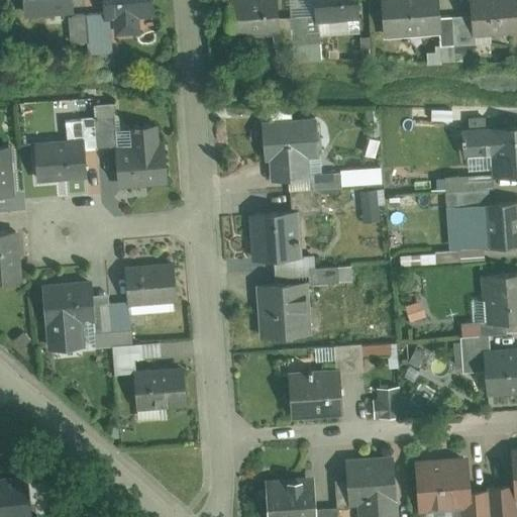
[(68,0),(25,0),(27,13),(32,13),(69,10),(68,0)]
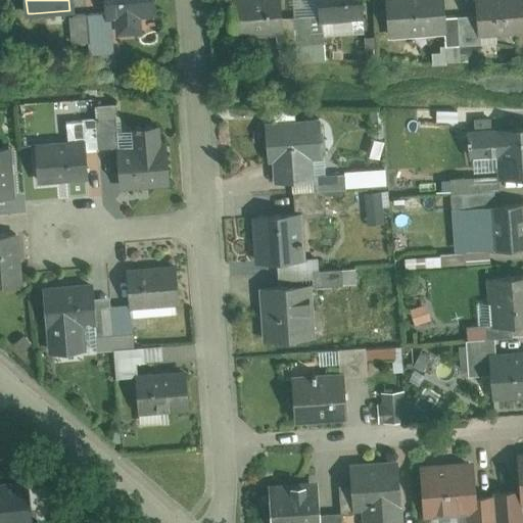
[(152,0),(106,0),(107,21),(153,20),(152,0)]
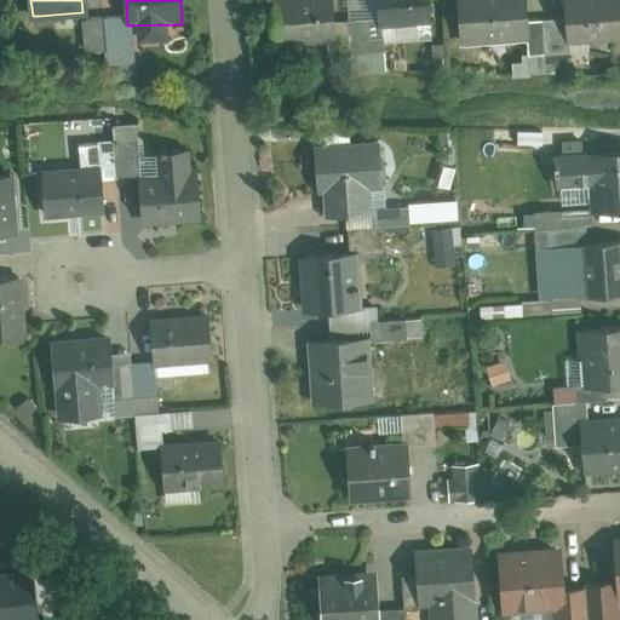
[(329,0),(274,0),(279,46),(333,42),(329,0)]
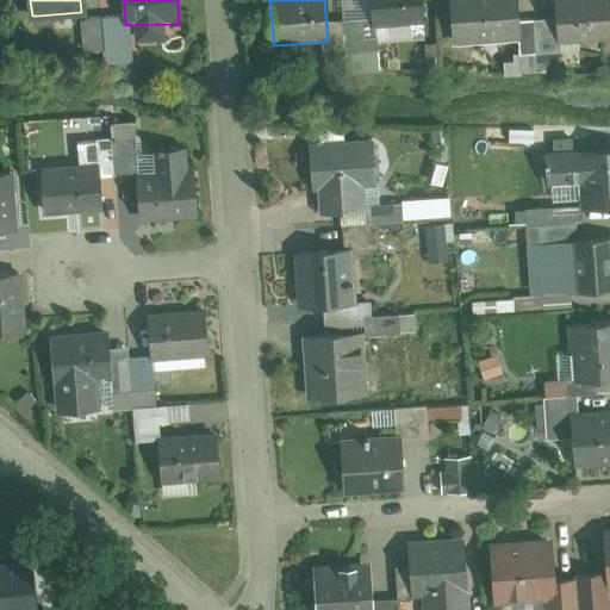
[(417,0),(366,0),(368,26),(419,23),(417,0)]
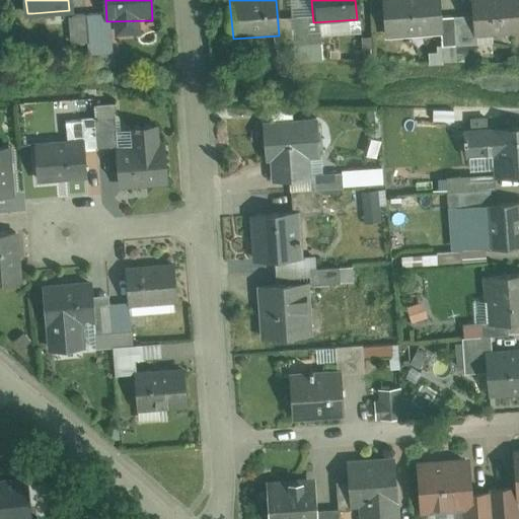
[(439,0),(382,0),(384,33),(440,31),(439,0)]
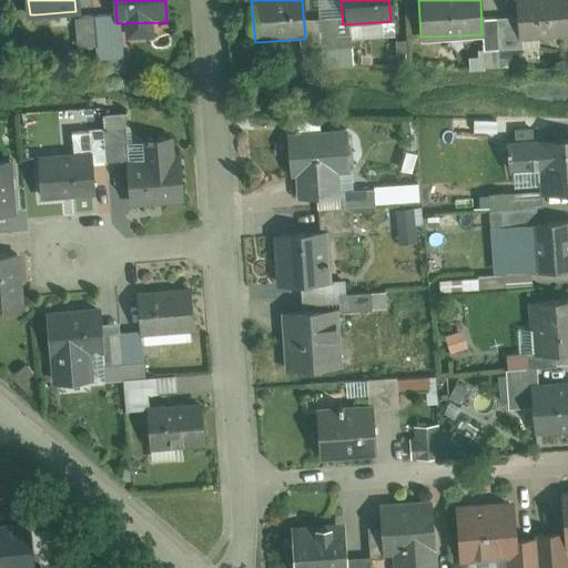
[(567,0),(517,0),(521,39),(567,34),(567,0)]
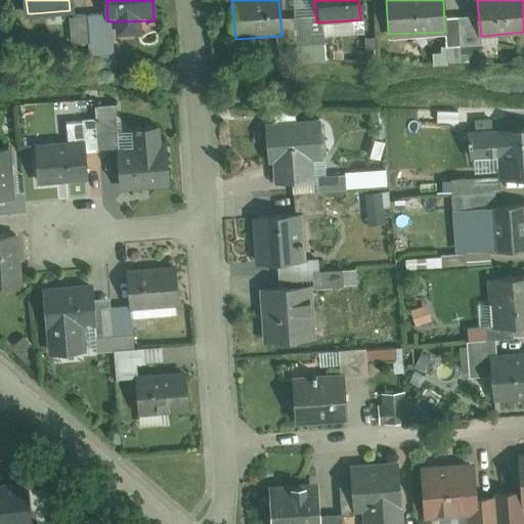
[(496,136),(471,136),(471,165),(505,164),(505,177),(523,176),(523,127),(496,128),(496,136)]
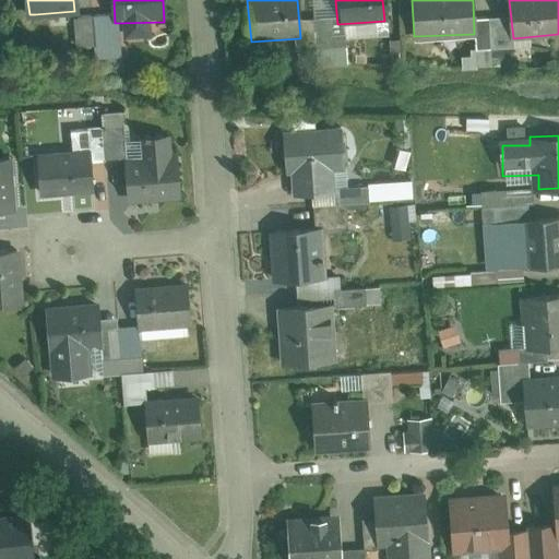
[(347,138),(285,139),(285,167),(297,167),(298,193),(328,192),(328,168),(347,168),(347,138)]
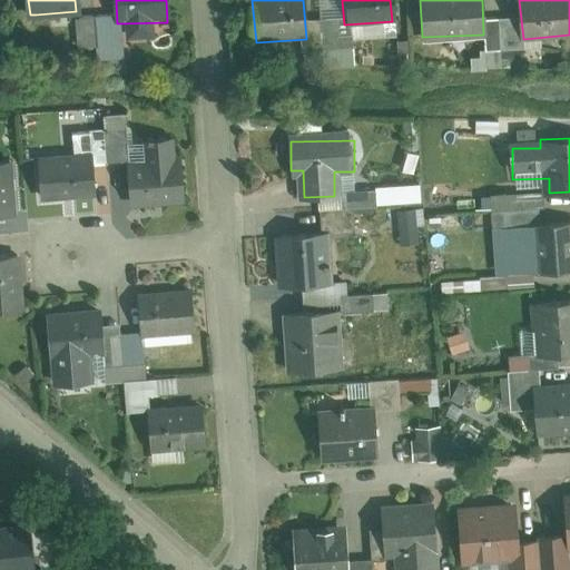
[(147,143),(148,165),(129,166),(130,203),(187,199),(186,164),(177,164),(176,141),(147,143)]
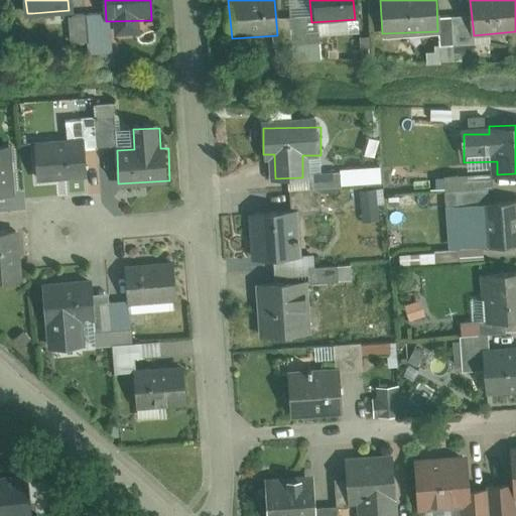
[(82,138),(32,142),(35,179),(85,175),(82,138)]
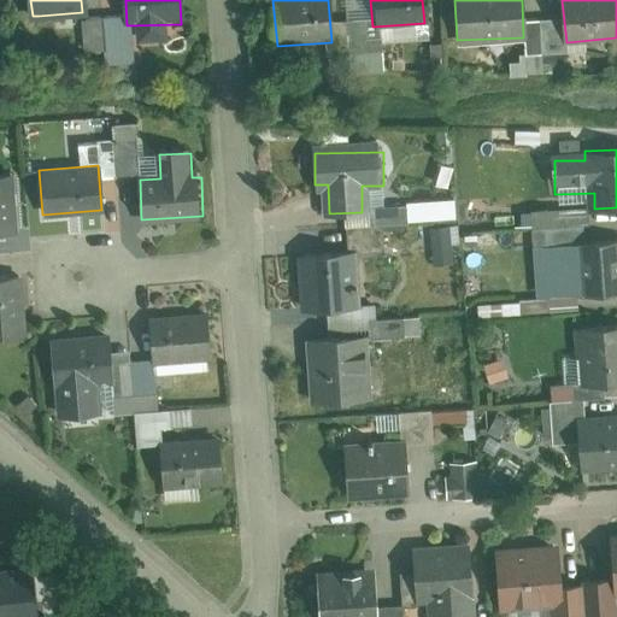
[(16,177),(0,178),(0,236),(21,235),(16,177)]
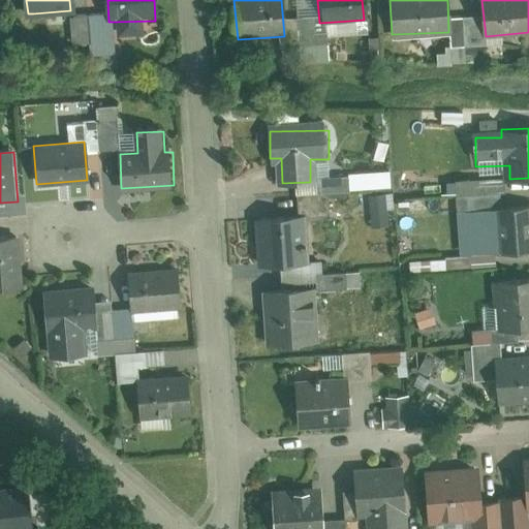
[(528,211),(456,217),(460,258),(528,252),(528,211)]
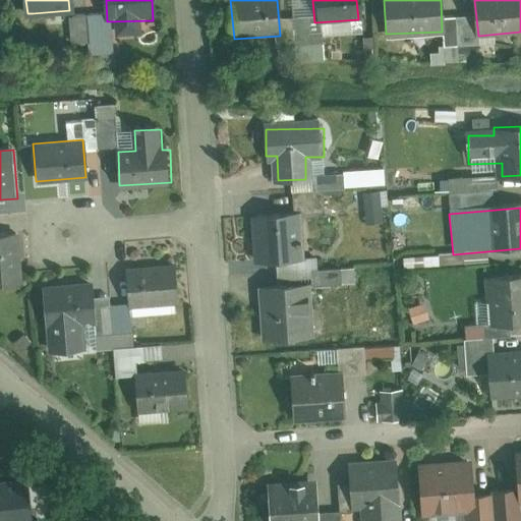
[(301,216),(261,219),(264,266),(304,263),(301,216)]
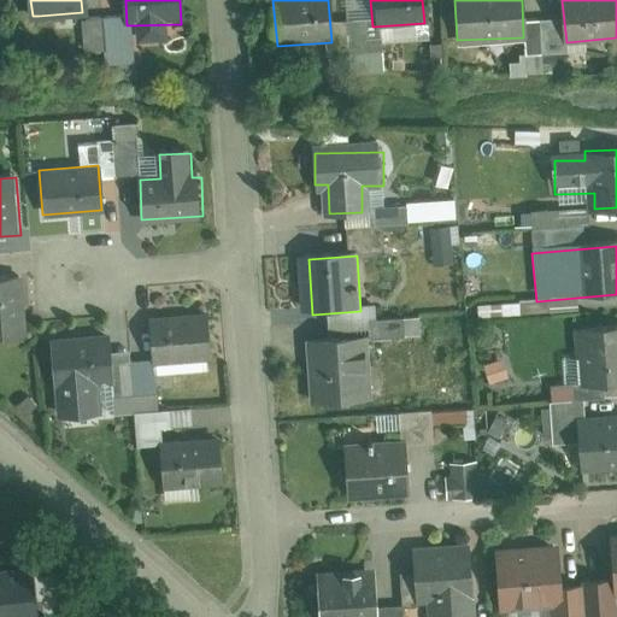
[(16,281),(0,282),(0,334),(19,333),(16,281)]
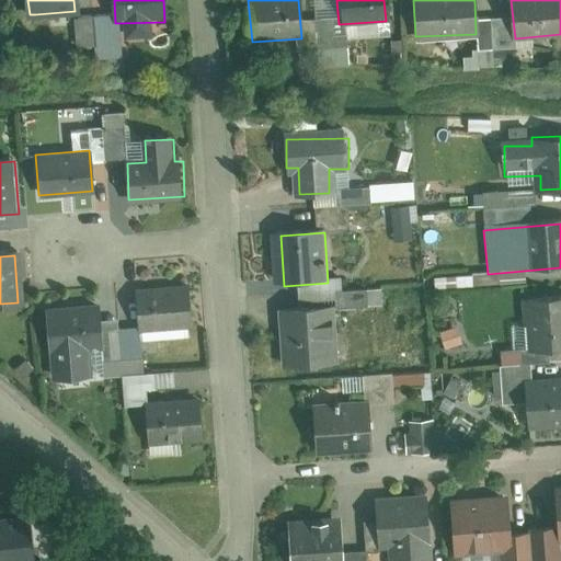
[(193,296),(137,300),(139,331),(195,327),(193,296)]
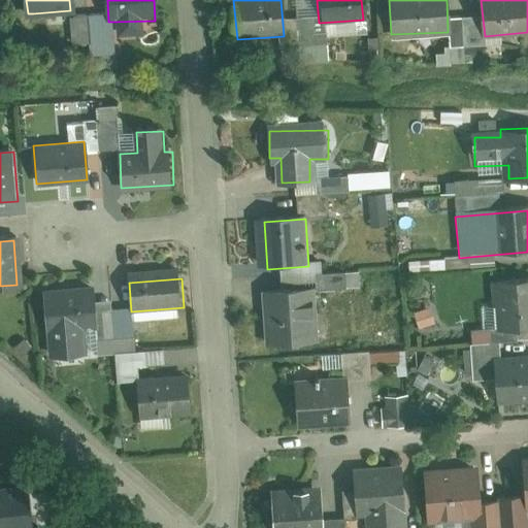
[(527,288),(496,289),(498,328),(527,326),(527,288)]
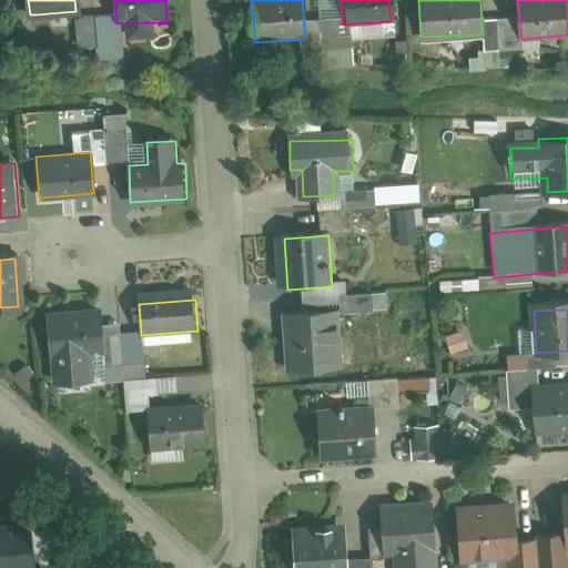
[(335,314),(285,318),(290,374),(340,369),(335,314)]
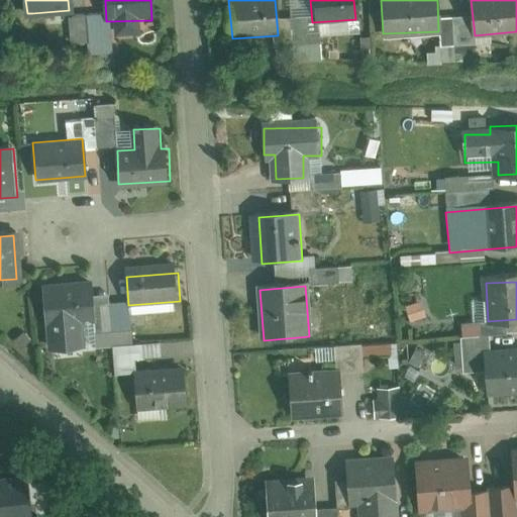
[(91,292),(40,295),(44,354),(83,352),(81,321),(93,320),(91,292)]
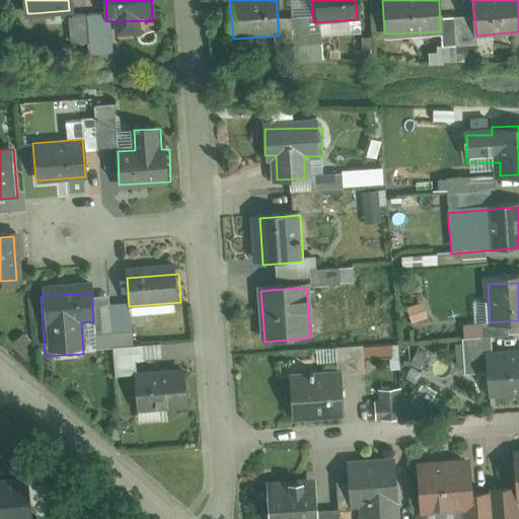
[(518,352),(496,354),(494,340),(464,342),(467,374),(497,372),(498,398),(518,396),(518,352)]
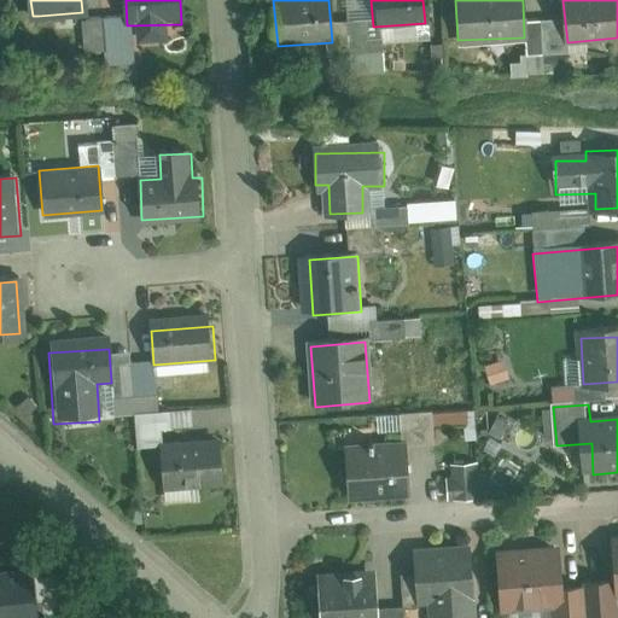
[(223,442),(159,444),(161,491),(226,489),(223,442)]
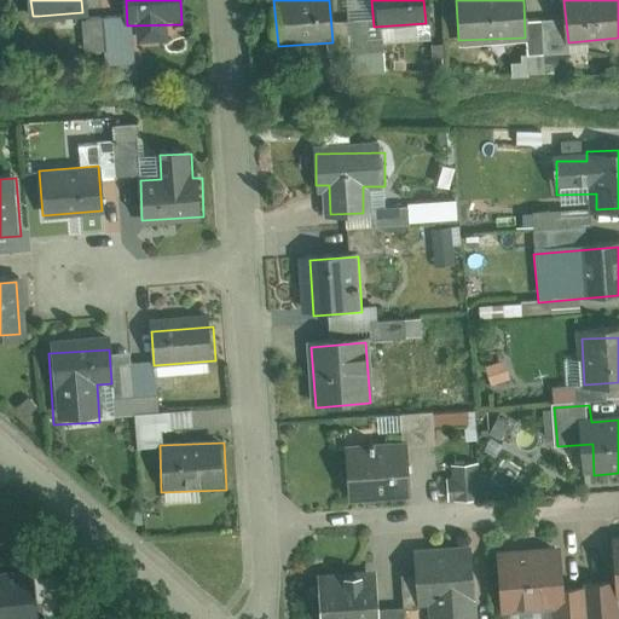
[(403,450),(346,453),(351,507),(408,503),(403,450)]
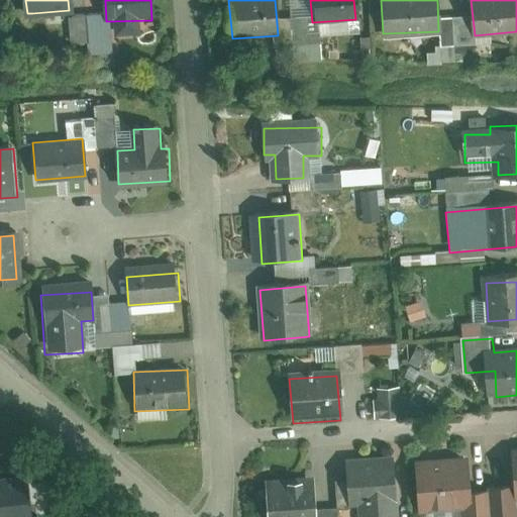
[(376,390),(376,419),(397,419),(397,390),(376,390)]
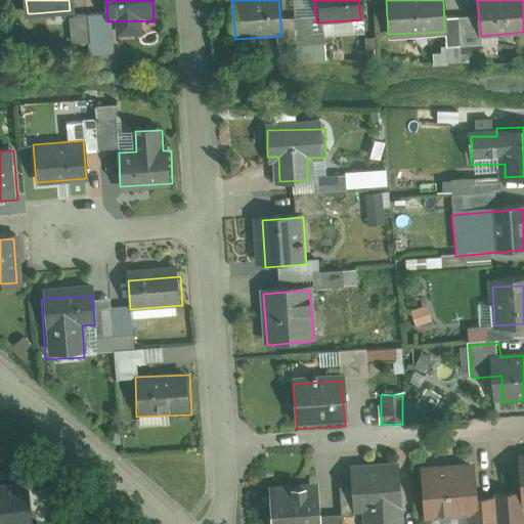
[(523,457),(517,459),(520,489),(497,491),(498,495),(499,523),(523,523),(522,508),(523,507),(523,457)]
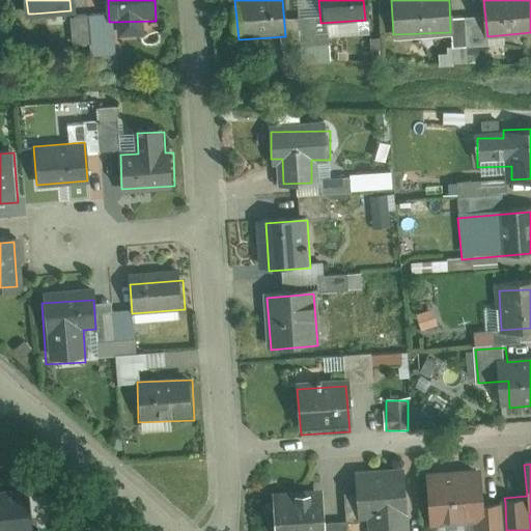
[(481,468),(424,471),(427,524),(472,522),(472,530),(506,530),(505,502),(483,503),(481,468)]
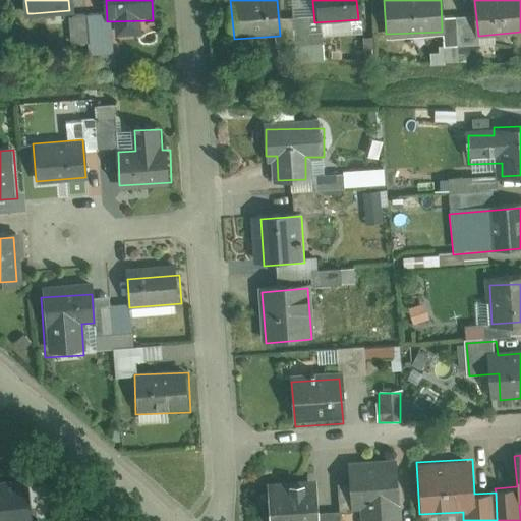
[(403,520),(401,468),(336,471),(338,506),(361,505),(361,520),(403,520)]
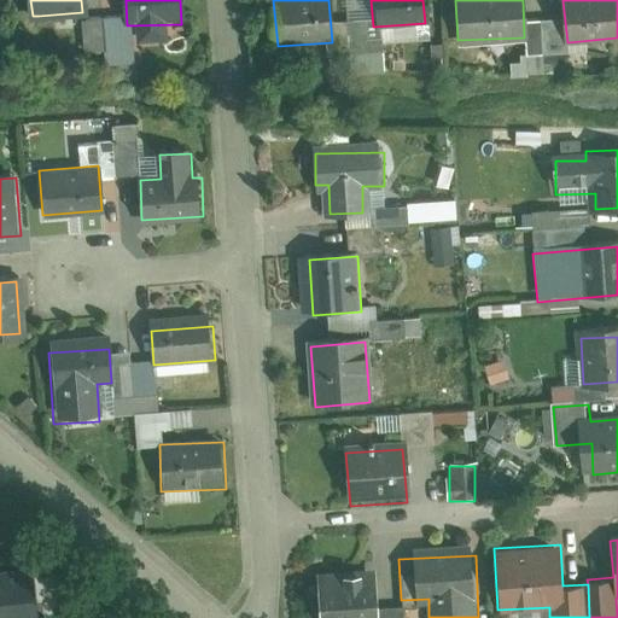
[(28,566),(0,569),(0,617),(31,617),(35,617),(28,566)]
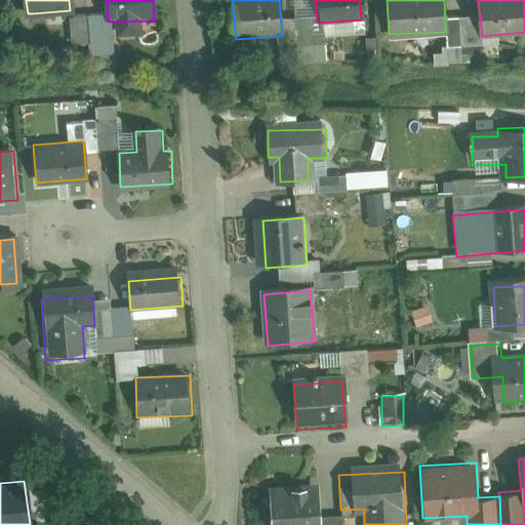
[(322,524),(318,488),(266,495),(270,524),(322,524)]
